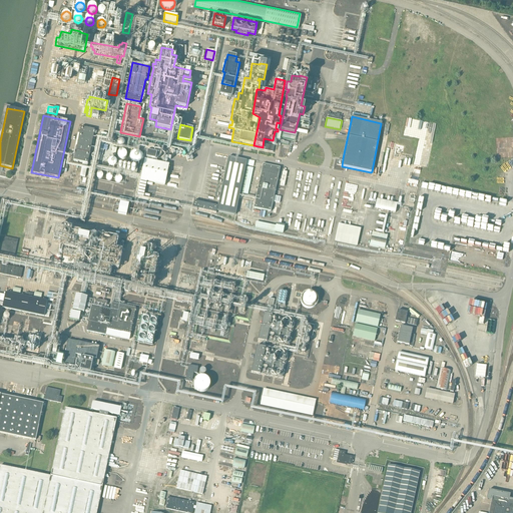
[(81,127),(74,160),(83,162),(80,176),(85,177),(88,163),(87,163),(95,130),(81,127)]
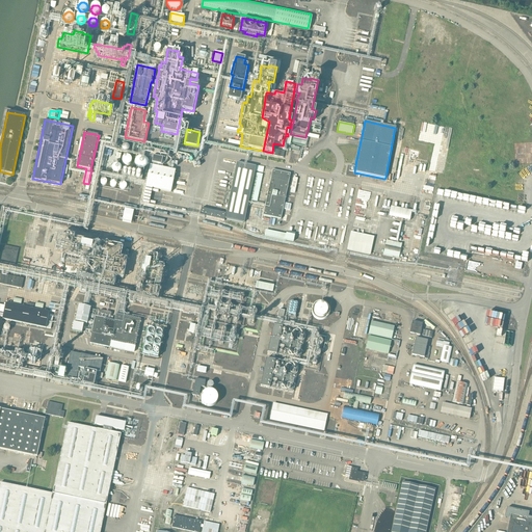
[(142,148),(140,154),(153,156),(152,164),(162,166),(167,161),(168,153),(142,148)]
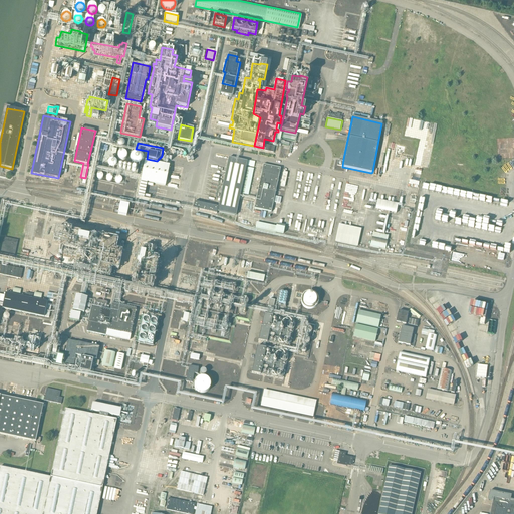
[(101,151),(101,152),(100,152),(100,153),(101,153),(101,154),(101,155),(101,156),(102,156),(102,157),(103,157),(104,158),(105,158),(106,158),(107,158),(108,158),(109,158),(110,157),(110,156),(111,156),(111,155),(112,154),(112,153),(112,152),(112,151),(112,150),(111,150),(111,149),(110,149),(110,148),(109,148),(109,147),(108,147),(107,147),(106,147),(105,147),(104,147),(103,148),(102,149),(101,149),(101,150),(101,151)]
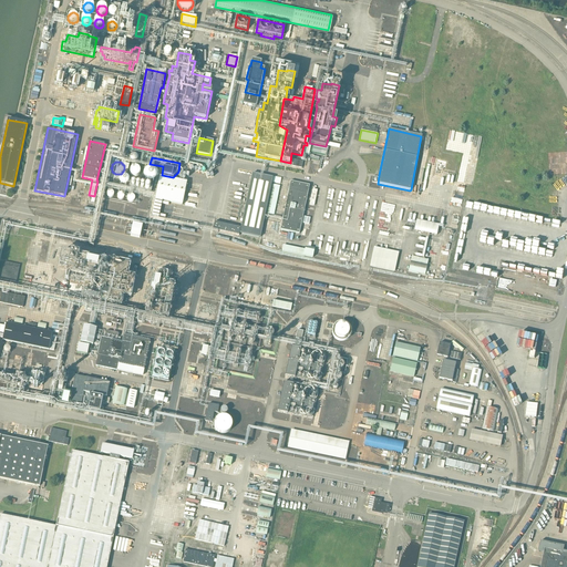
[(130,171),(130,172),(130,173),(131,174),(132,175),(133,176),(134,176),(135,176),(136,176),(137,176),(138,175),(140,174),(140,173),(141,172),(141,171),(140,171),(140,169),(140,168),(138,168),(138,167),(137,167),(136,166),(135,166),(134,166),(133,167),(132,167),(131,168),(131,169),(130,171)]
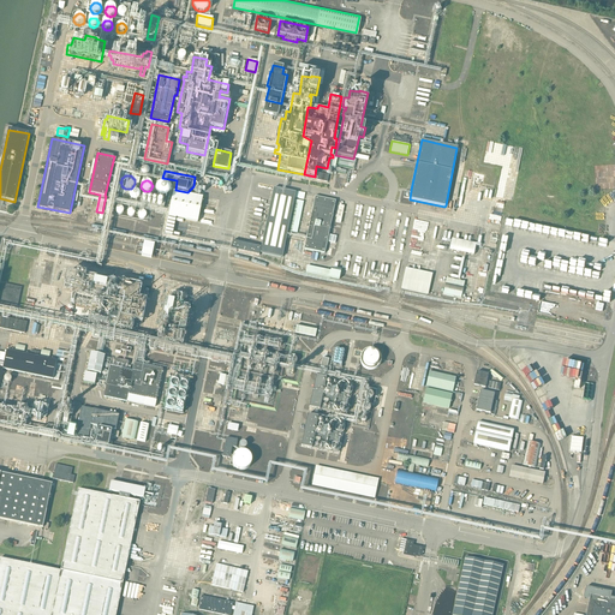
[(156,187),(155,187),(155,189),(155,190),(155,191),(156,191),(156,192),(156,193),(157,195),(159,195),(159,196),(160,197),(161,197),(162,197),(163,197),(165,197),(166,196),(167,196),(168,196),(168,195),(169,193),(169,192),(171,192),(171,191),(171,190),(171,189),(171,187),(169,186),(169,185),(168,184),(167,184),(167,183),(166,183),(165,183),(165,181),(163,181),(162,181),(161,183),(160,183),(159,183),(159,184),(157,184),(157,185),(156,185),(156,186),(156,187)]
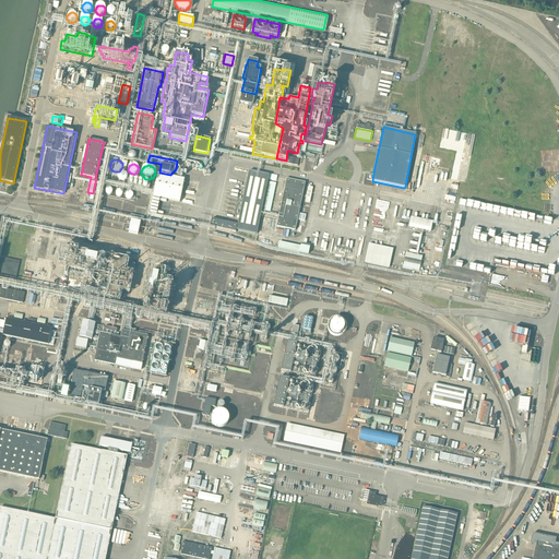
[(269,175),(249,170),(237,225),(212,219),(210,227),(236,233),(236,230),(257,235),(269,175)]
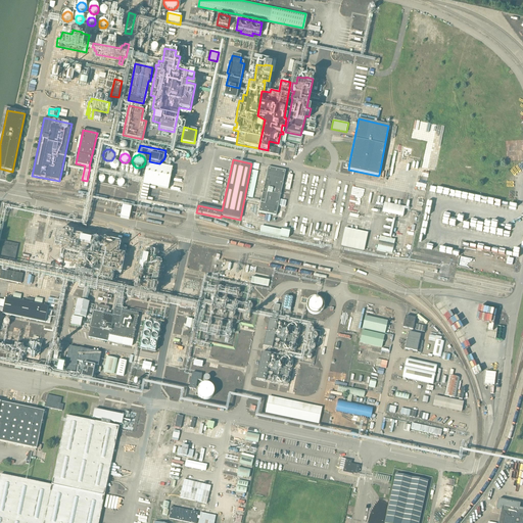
[(120,165),(119,164),(119,163),(117,162),(116,161),(115,161),(114,161),(113,161),(112,161),(111,162),(110,163),(110,164),(110,165),(109,165),(109,167),(110,167),(110,168),(110,169),(111,170),(112,171),(113,171),(114,171),(115,171),(116,171),(117,170),(119,169),(119,168),(120,168),(120,167),(120,165)]
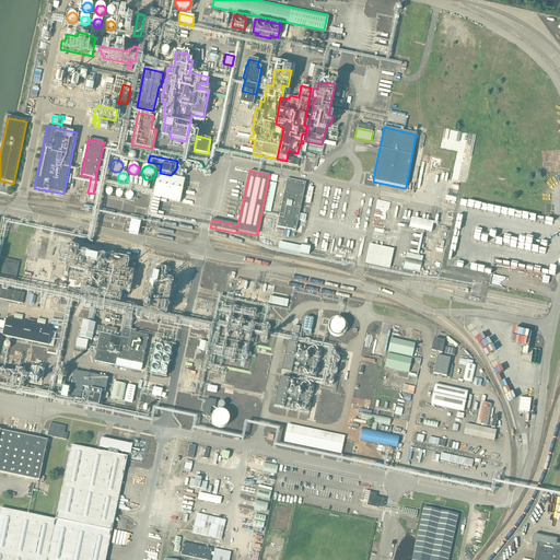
[(159,174),(153,197),(150,213),(152,213),(151,217),(162,219),(162,216),(156,214),(161,198),(181,202),(185,179),(159,174)]
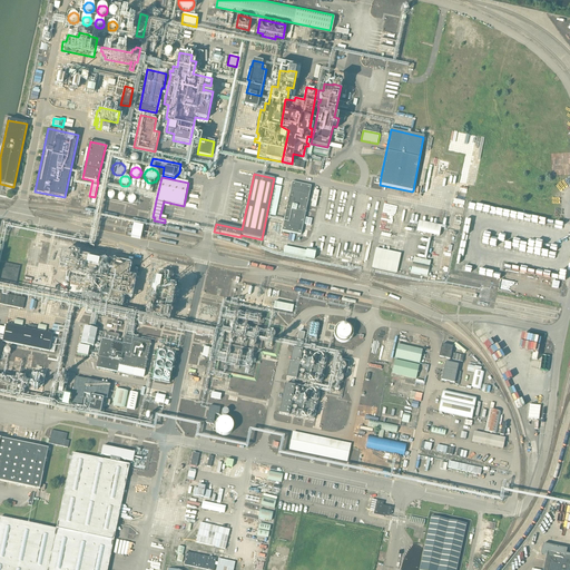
[(292,182),(282,231),(301,234),(310,186),(292,182)]
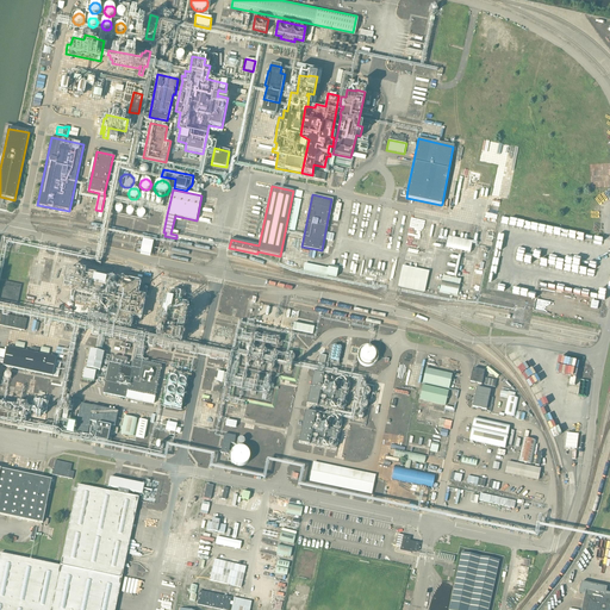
[(293,198),(286,231),(290,232),(290,230),(294,231),(302,200),(293,198)]
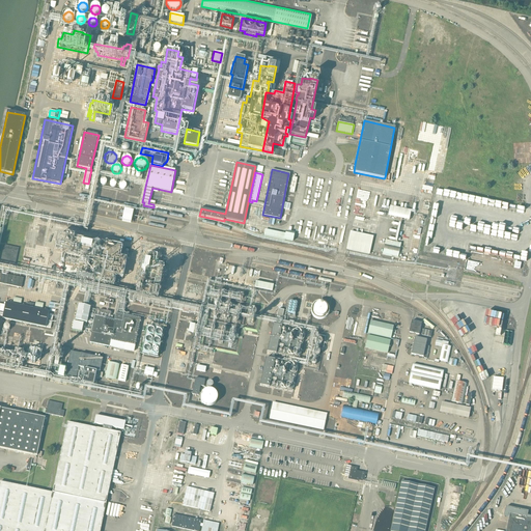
[(250,205),(248,217),(260,219),(262,208),(250,205)]
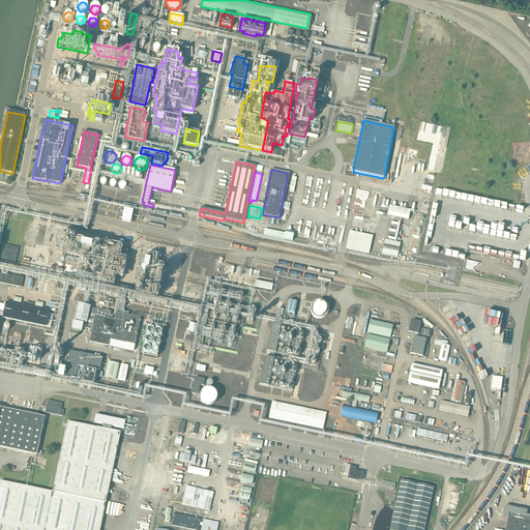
[(387,215),(408,221),(410,210),(389,206),(387,215)]
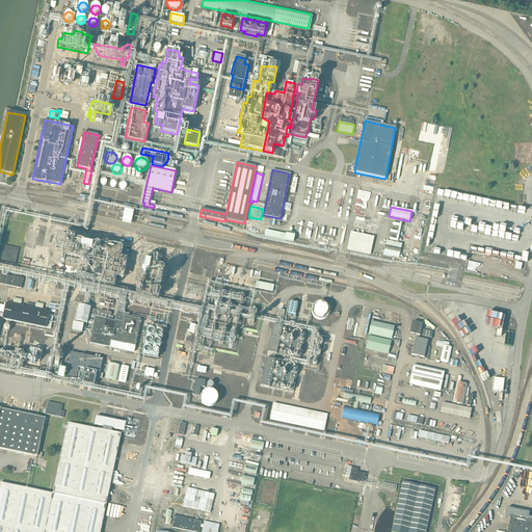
[(264,236),(293,242),(295,234),(287,232),(286,235),(265,230),(264,236)]
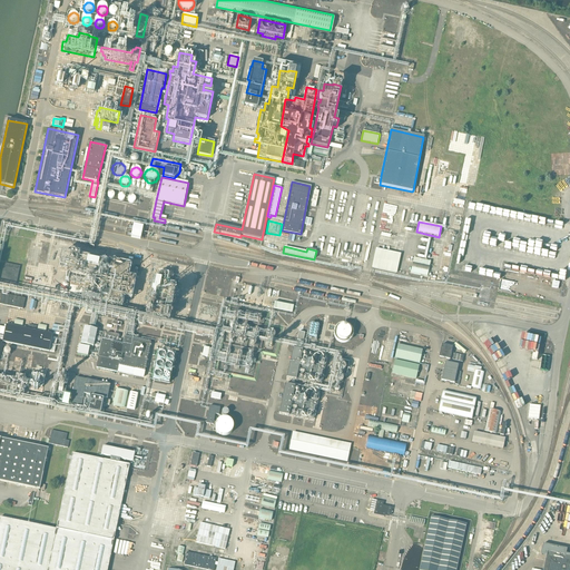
[(376,248),(372,268),(396,274),(401,254),(376,248)]
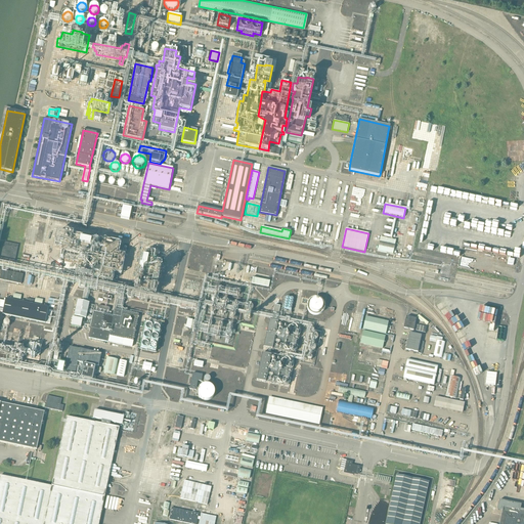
[(100,242),(92,241),(58,233),(57,232),(55,243),(63,245),(60,260),(79,263),(77,274),(91,277),(90,278),(112,284),(114,273),(121,275),(125,256),(117,254),(119,245),(100,241),(100,242)]
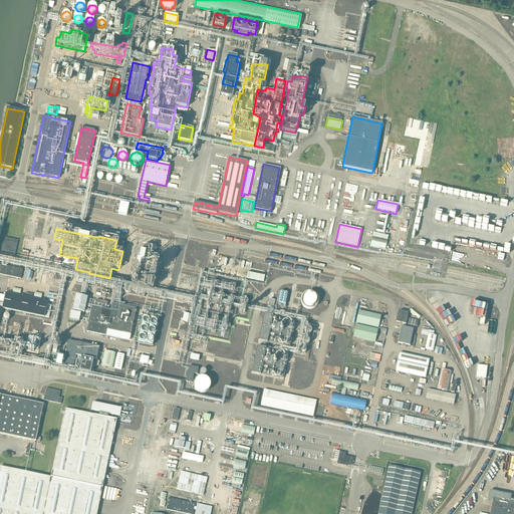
[(370,246),(386,249),(389,236),(373,232),(370,246)]
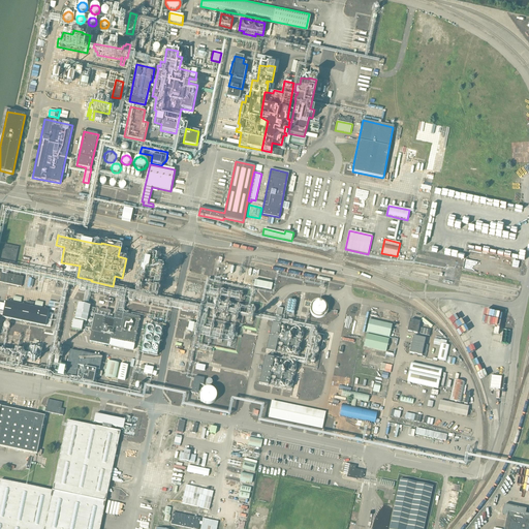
[(4,244),(0,262),(14,266),(19,247),(4,244)]
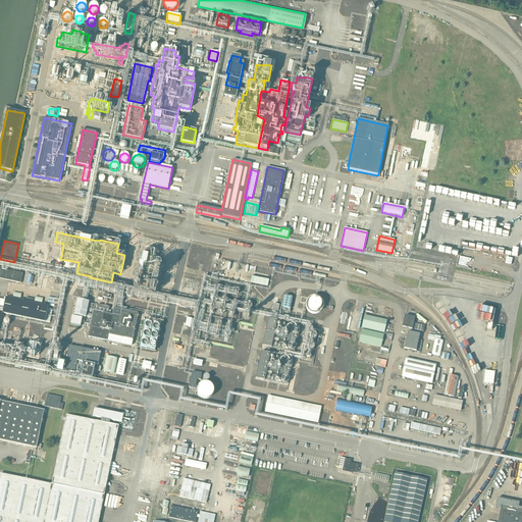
[(148,285),(155,255),(157,255),(158,251),(148,249),(147,252),(145,252),(144,255),(142,255),(135,288),(149,291),(150,286),(148,285)]
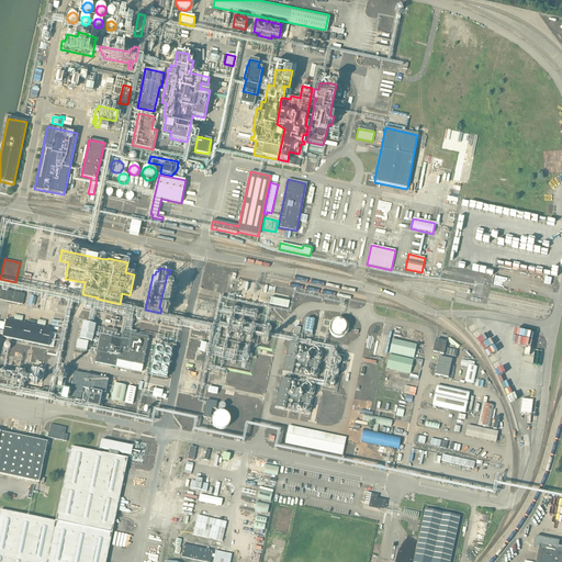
[(0,298),(0,300),(23,305),(25,294),(2,290),(0,298)]
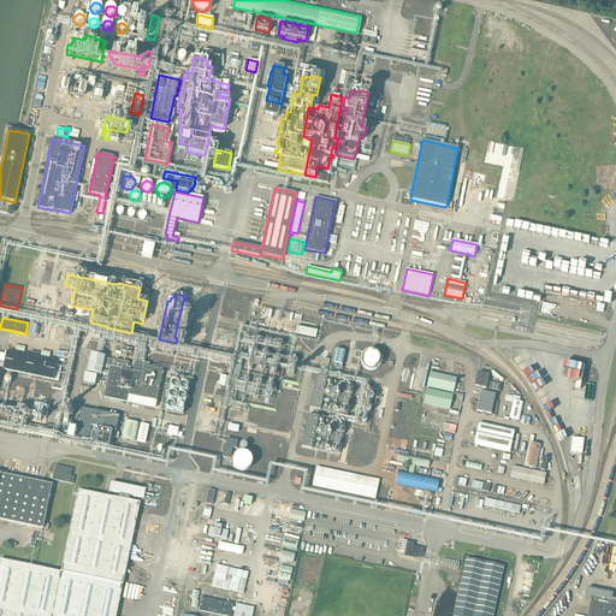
[(296,333),(315,337),(318,330),(297,326),(296,333)]
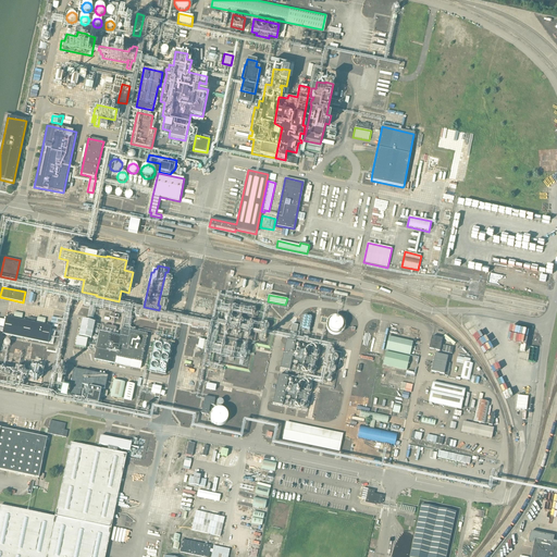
[(318,317),(310,316),(307,329),(316,331),(318,317)]
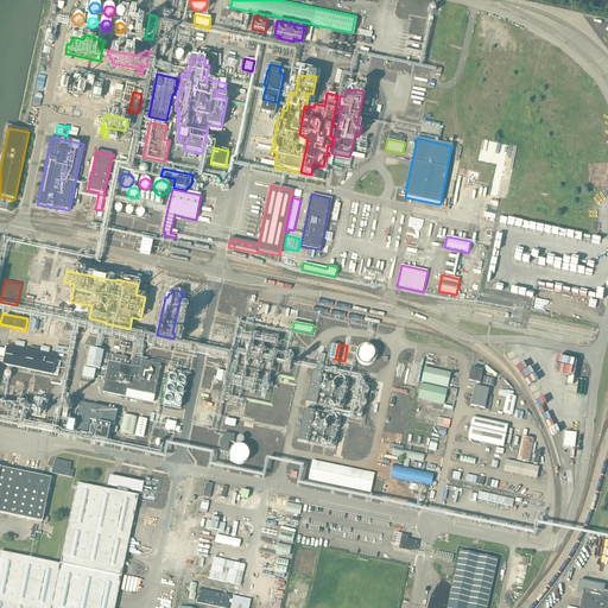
[(367,346),(366,346),(365,346),(363,346),(362,346),(361,347),(360,347),(360,348),(359,348),(359,349),(358,349),(358,350),(358,352),(356,352),(356,353),(356,354),(356,355),(356,356),(356,358),(356,359),(358,360),(358,361),(359,362),(360,363),(361,365),(362,365),(363,366),(365,366),(366,366),(367,366),(368,366),(369,366),(369,365),(371,365),(372,365),(372,363),(373,363),(373,362),(374,362),(374,361),(375,361),(375,360),(377,359),(377,358),(377,356),(377,355),(377,354),(377,353),(377,352),(375,352),(375,350),(375,349),(374,349),(374,348),(373,348),(372,347),(371,346),(369,346),(368,346),(367,346)]
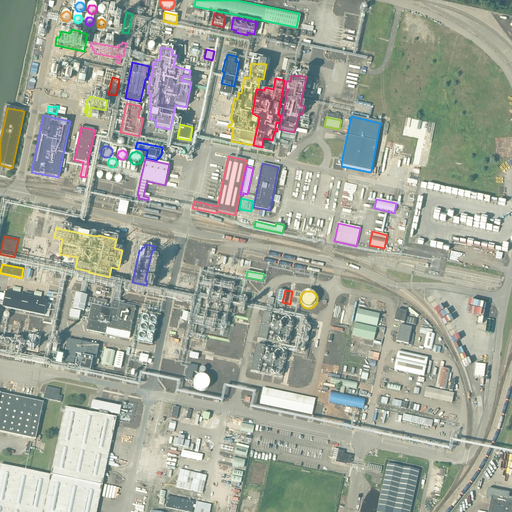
[(2,307),(44,316),(44,315),(49,316),(51,305),(47,304),(47,301),(28,297),(28,296),(32,296),(33,293),(27,292),(26,295),(27,295),(27,296),(5,292),(5,294),(0,293),(0,300),(3,301),(3,303),(0,301),(0,304),(3,305),(2,307)]
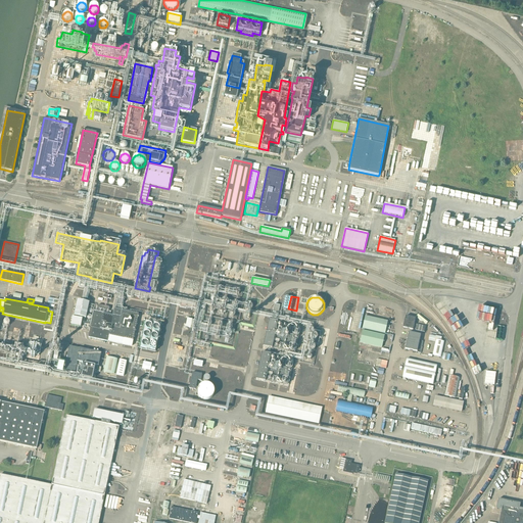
[(86,319),(89,303),(78,300),(74,317),(86,319)]
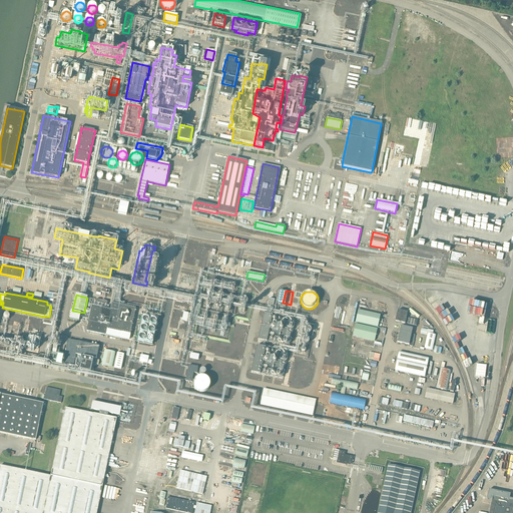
[(136,308),(112,303),(110,310),(105,309),(106,305),(107,305),(107,302),(98,300),(98,298),(96,298),(96,300),(95,302),(94,302),(93,307),(92,306),(87,329),(86,328),(85,331),(87,331),(106,335),(106,336),(129,341),(136,308)]
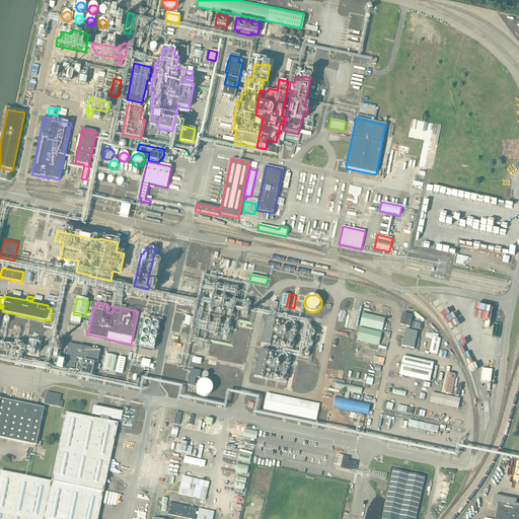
[(359,326),(382,331),(385,318),(362,313),(359,326)]
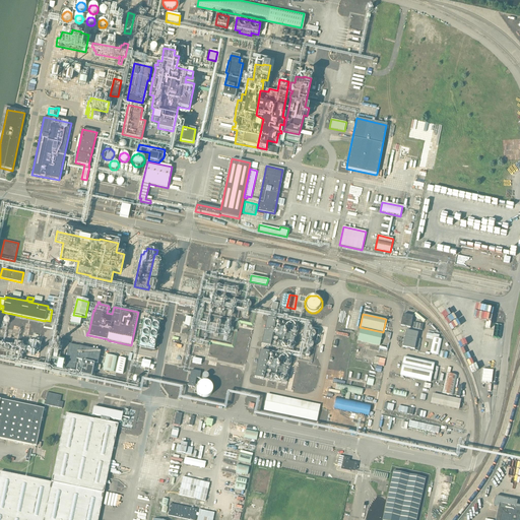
[(403,314),(401,326),(410,328),(413,316),(403,314)]
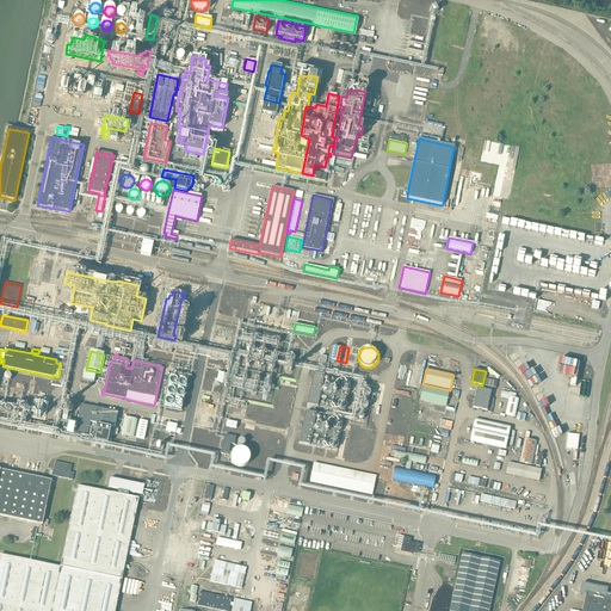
[(171,376),(164,407),(181,411),(190,374),(173,370),(172,376),(171,376)]
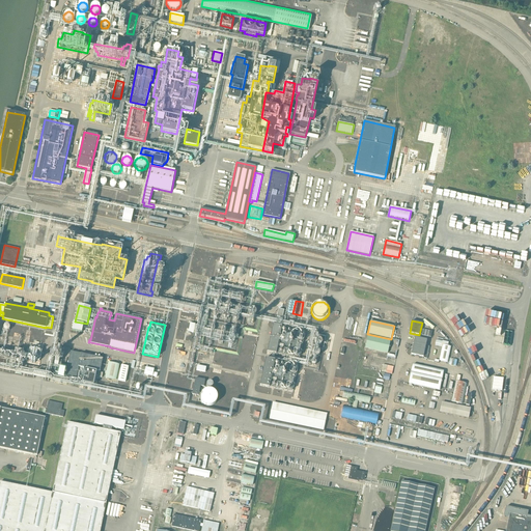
[(281,355),(287,327),(278,325),(272,353),(281,355)]
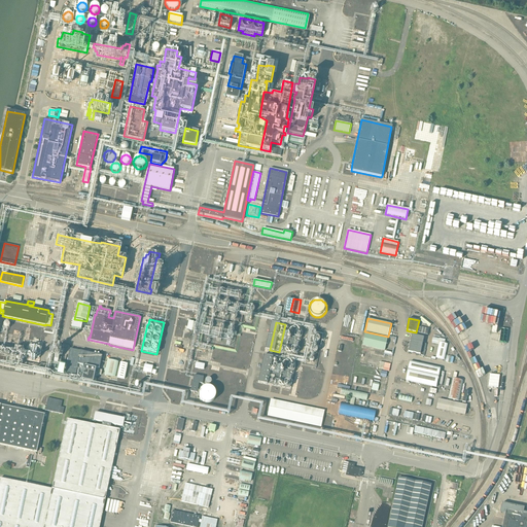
[(31,327),(31,326),(30,326),(29,326),(29,327),(27,328),(24,343),(25,343),(24,348),(31,349),(29,359),(35,360),(37,347),(36,347),(38,337),(35,337),(33,347),(31,346),(31,347),(28,346),(28,344),(29,344),(32,330),(31,327)]
